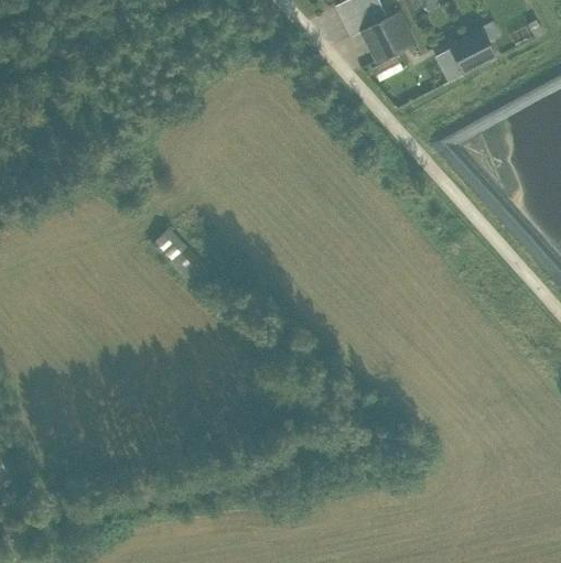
[(401,9),(360,31),(377,63),(405,49),(416,41),(401,9)]
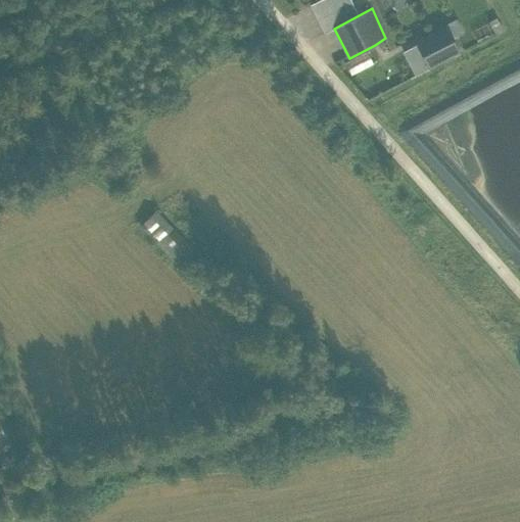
[(416,42),(419,48),(414,50),(424,70),(460,53),(447,27),(416,42)]
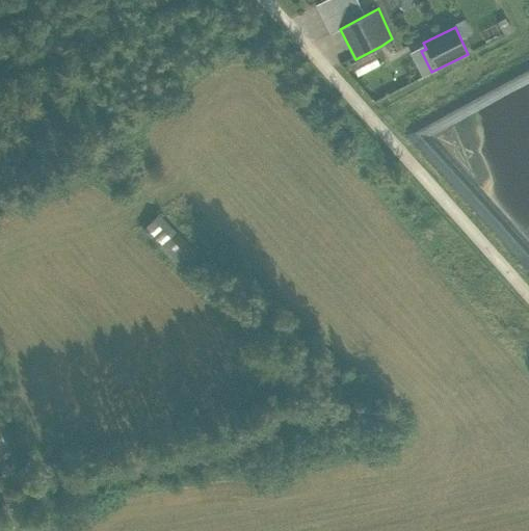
[(384,99),(388,107),(411,94),(406,85),(384,99)]
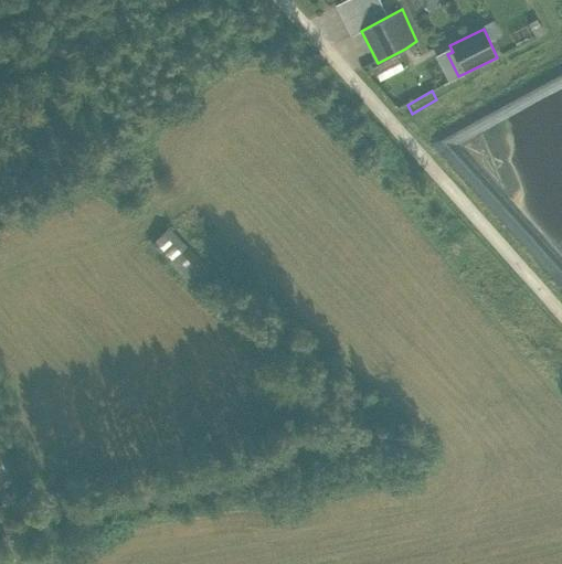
[(170,227),(152,244),(192,286),(209,269),(170,227)]
